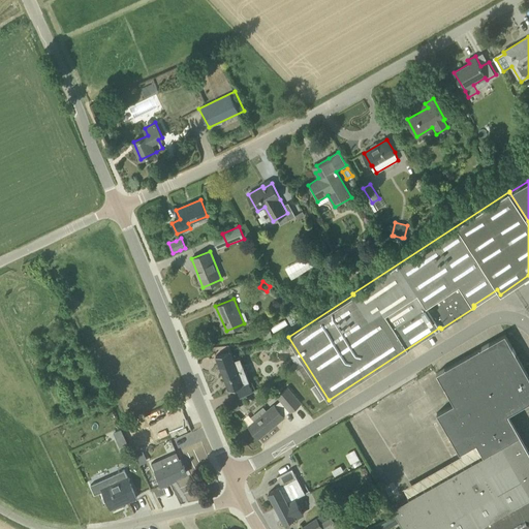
[(528,528),(528,449),(508,413),(528,401),(528,375),(505,334),(437,373),(454,403),(437,412),(461,453),(476,442),(484,454),(394,506),(406,528),(528,528)]
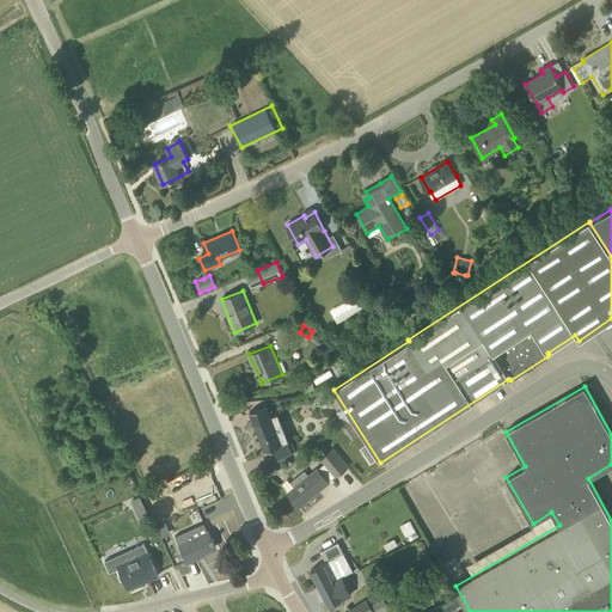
[(250,411),(254,423),(264,450),(288,440),(285,428),(276,432),(265,405),(250,411)]
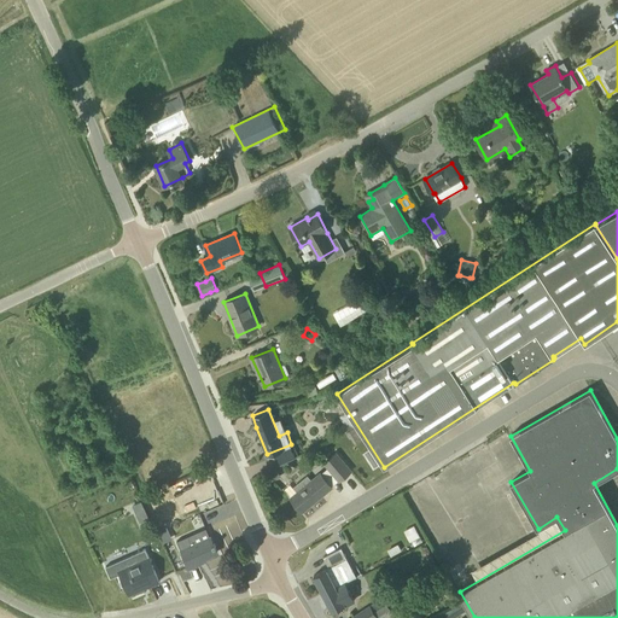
[(356,425),(345,432),(349,439),(351,437),(361,432),(356,425)]
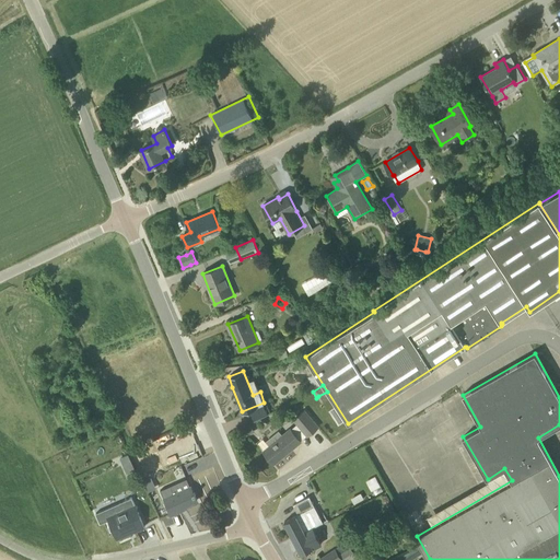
[(294,419),(307,435),(318,427),(304,410),(294,419)]
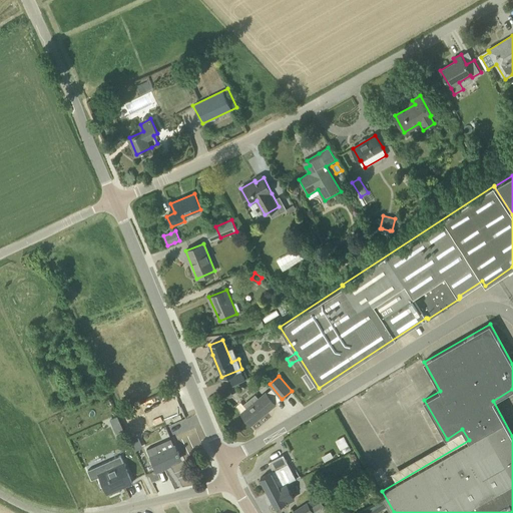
[(277,401),(281,398),(273,388),(268,391),(277,401)]
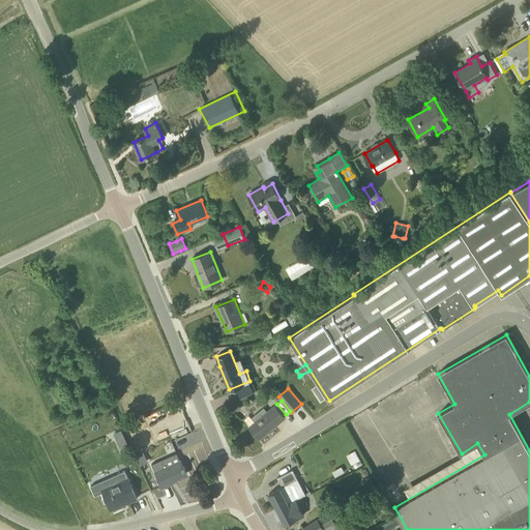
[(151,415),(158,430),(164,427),(162,422),(179,413),(174,404),(151,415)]
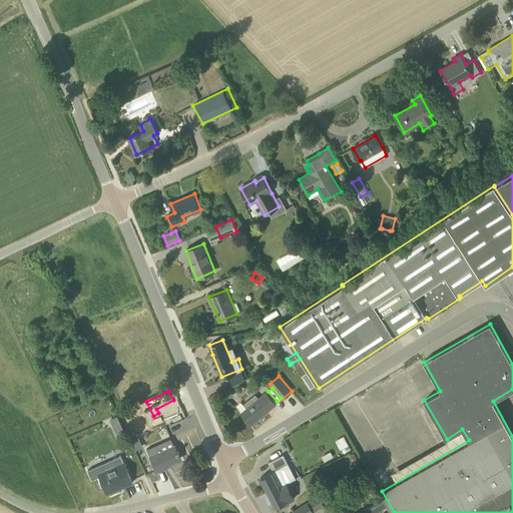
[(223,391),(218,393),(222,401),(227,399),(223,391)]
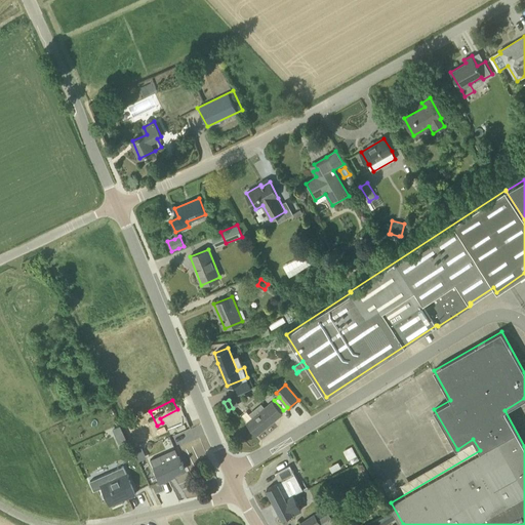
[(282,413),(273,402),(266,407),(261,403),(249,413),(253,417),(247,423),(256,435),(282,413)]
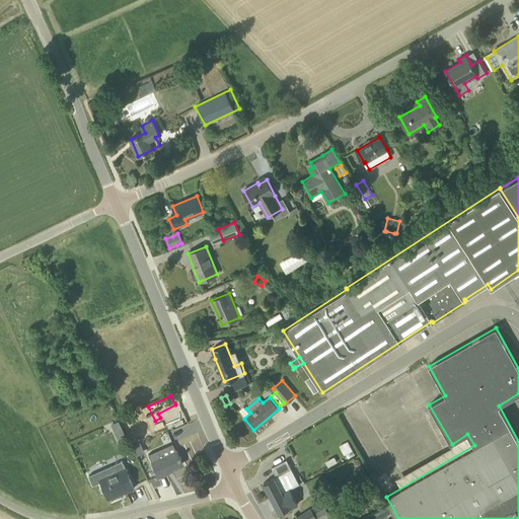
[(145,406),(126,415),(136,437),(154,429),(145,406)]
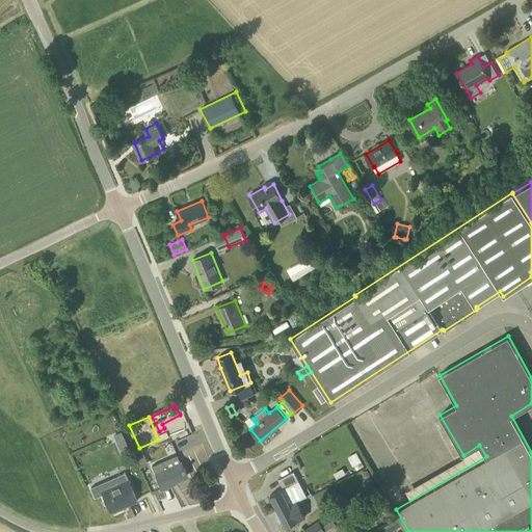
[(122,431),(114,434),(117,442),(125,437),(122,431)]
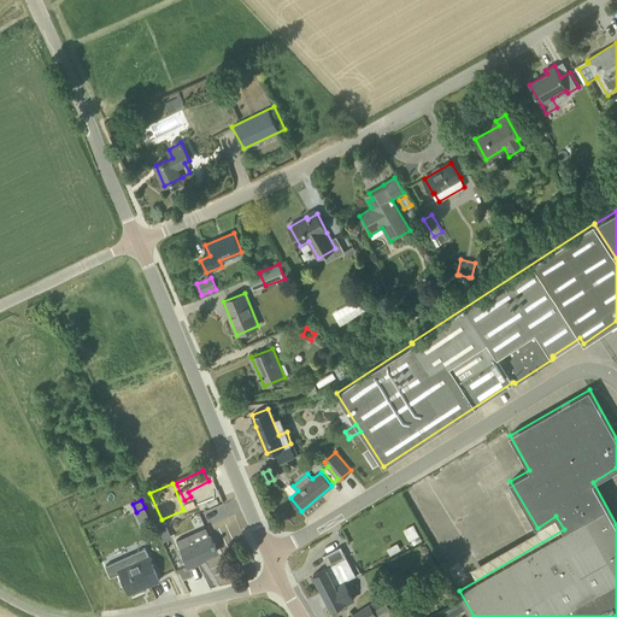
[(413,524),(404,530),(410,541),(419,536),(413,524)]
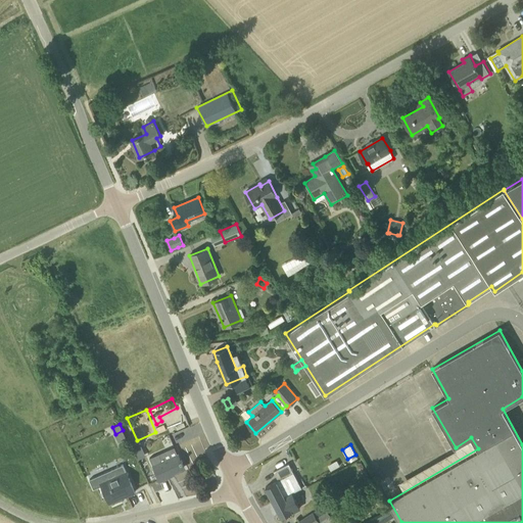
[(181,461),(178,454),(154,465),(159,480),(167,477),(170,476),(169,474),(184,467),(182,463),(183,463),(182,460),(181,461)]
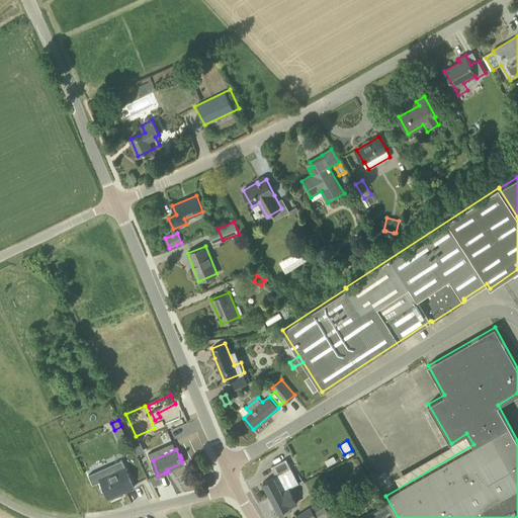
[(334,455),(325,460),(327,465),(337,461),(334,455)]
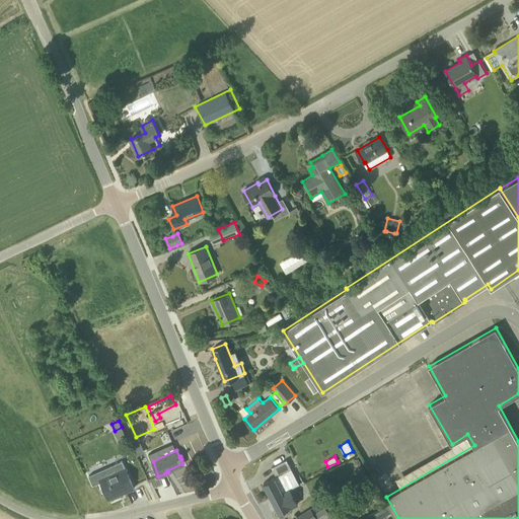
[(271,498),(289,490),(284,478),(282,474),(292,469),(287,460),(272,467),(276,476),(264,484),(271,498)]
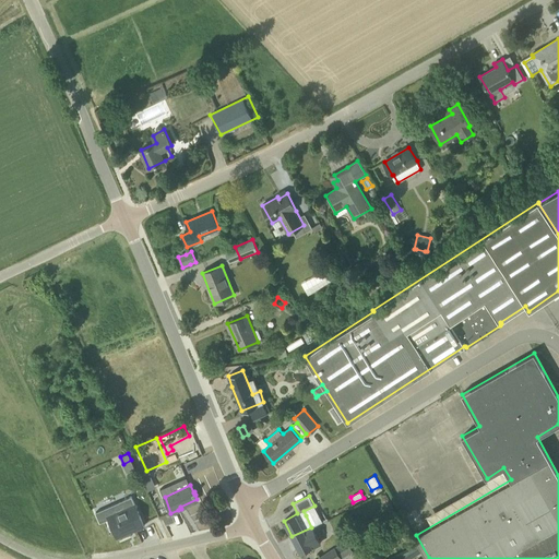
[(135,528),(144,525),(133,499),(115,507),(117,510),(107,514),(116,534),(134,526),(135,528)]
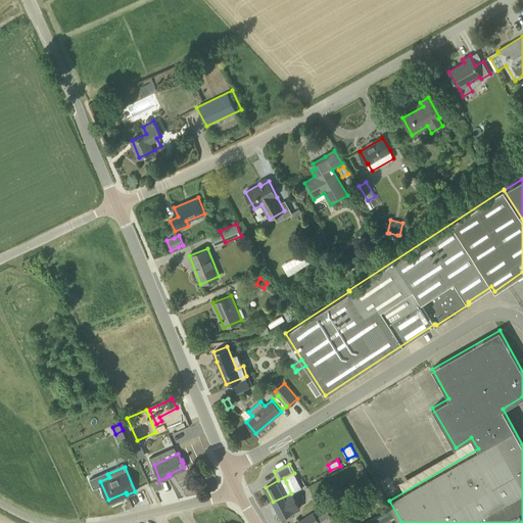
[(300,507),(293,492),(291,493),(273,502),(281,517),(298,508),(300,507)]
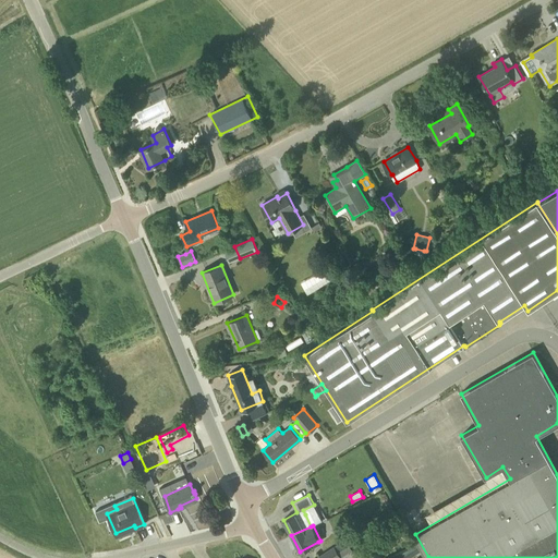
[(414,544),(407,553),(408,554),(412,557),(415,557),(422,550),(414,544)]
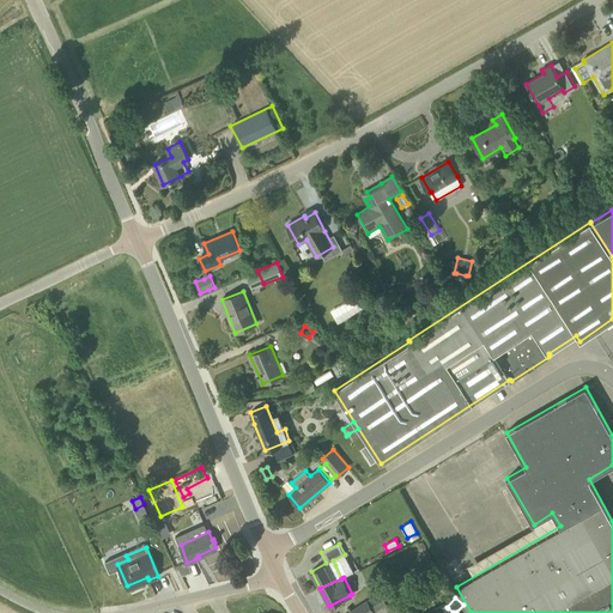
[(351,612),(371,612),(374,612),(366,601),(351,612)]
